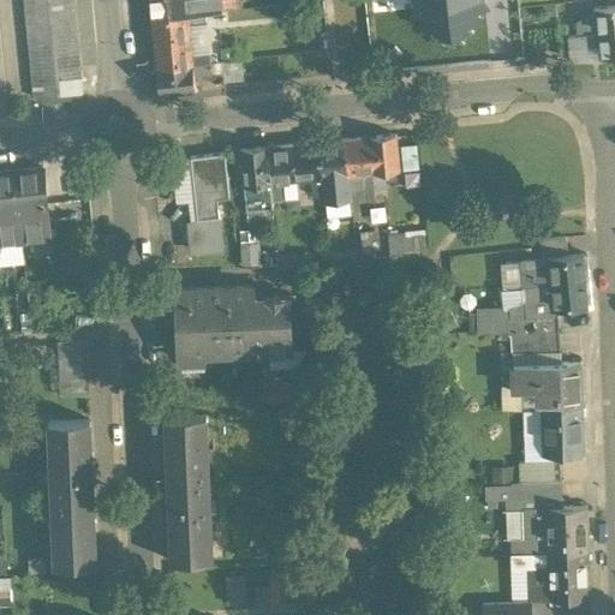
[(185,0),(149,0),(151,18),(187,15),(185,0)]
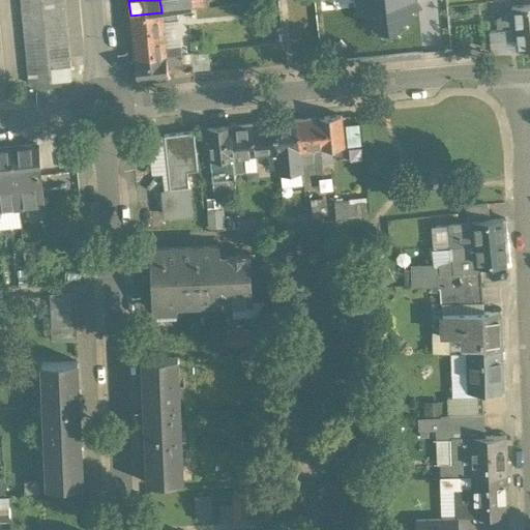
[(188,0),(159,0),(162,12),(176,11),(189,10),(188,0)]
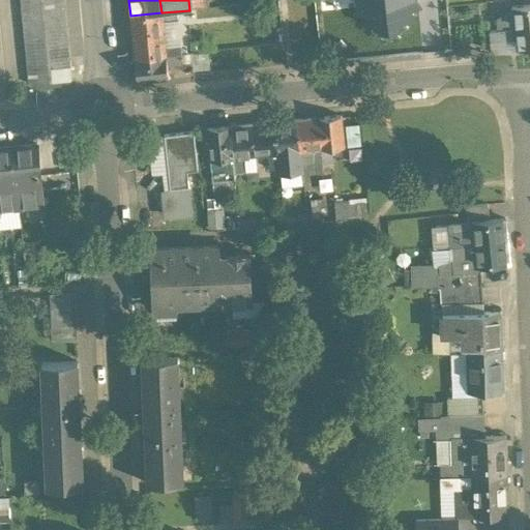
[(356,0),(357,6),(357,7),(360,9),(364,9),(365,19),(366,19),(369,21),(369,22),(374,21),(374,27),(375,27),(389,39),(389,40),(390,40),(390,39),(403,24),(403,18),(407,18),(407,17),(409,15),(409,13),(409,5),(413,4),(415,1),(415,0),(356,0)]
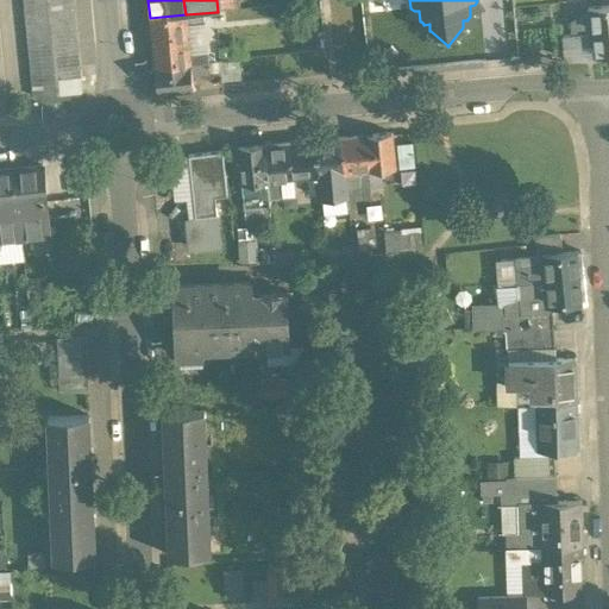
[(71,1),(48,5),(49,18),(74,14),(71,1)]
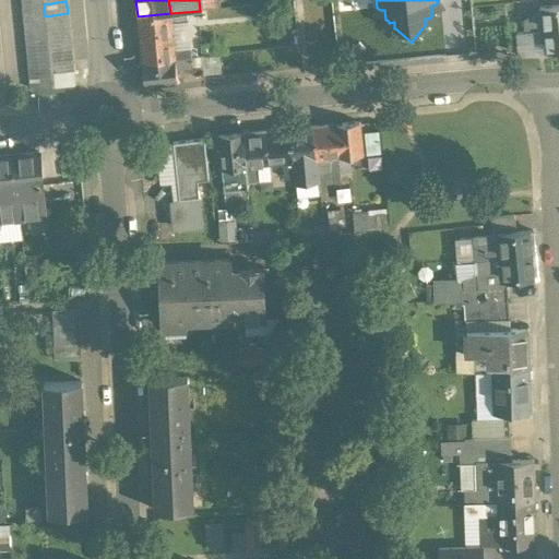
[(44,4),(22,7),(23,19),(45,16),(44,4)]
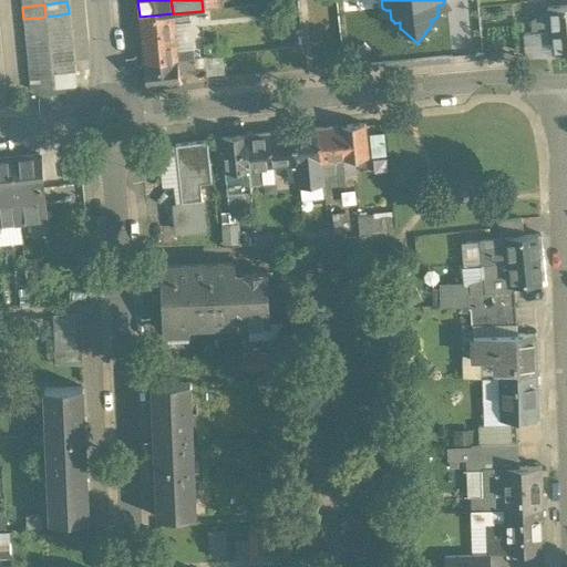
[(566,6),(547,8),(548,20),(549,31),(566,29),(566,6)]
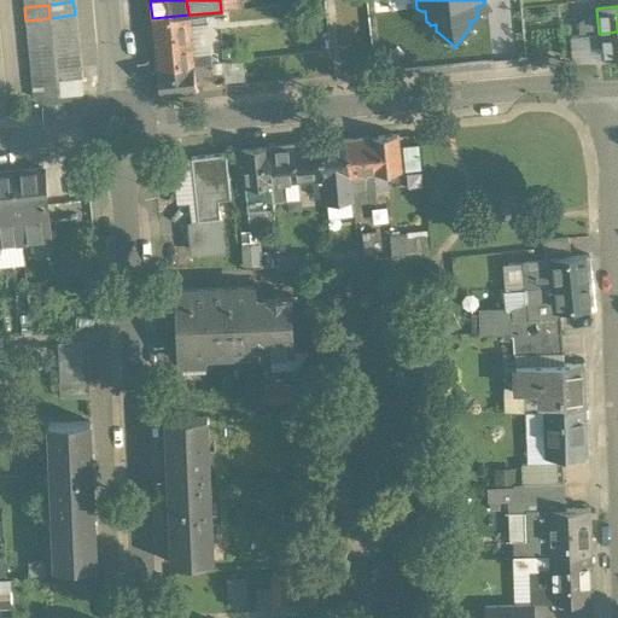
[(596,9),(579,11),(579,24),(598,22),(596,9)]
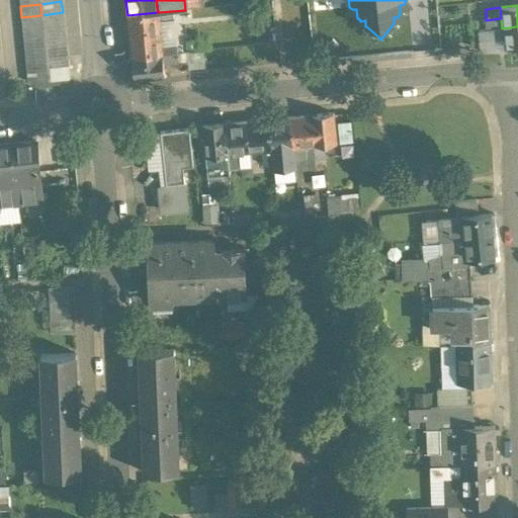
[(172,11),(158,12),(159,22),(173,20),(172,11)]
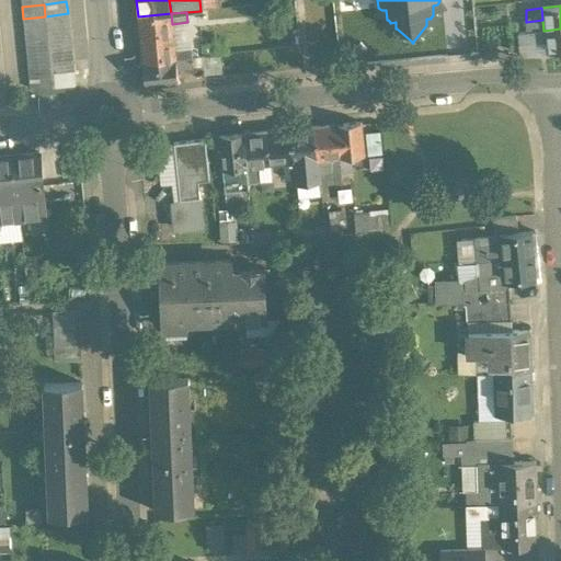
[(68,13),(45,16),(46,27),(69,25),(68,13)]
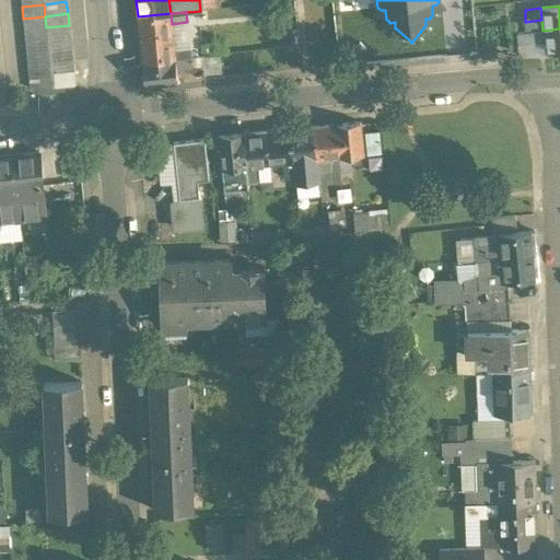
[(171,13),(138,16),(140,39),(173,36),(172,24),(171,13)]
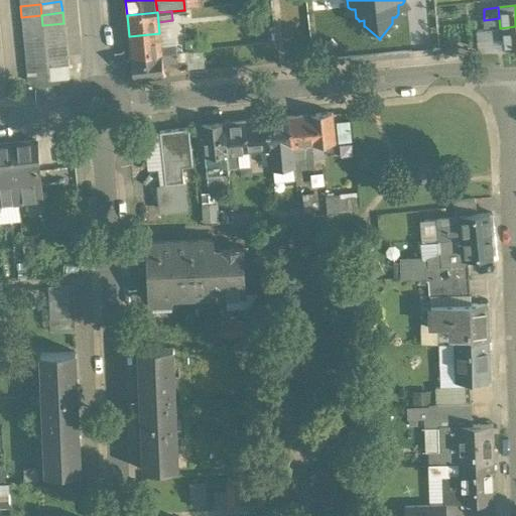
[(41,15),(21,17),(22,27),(42,25),(41,15)]
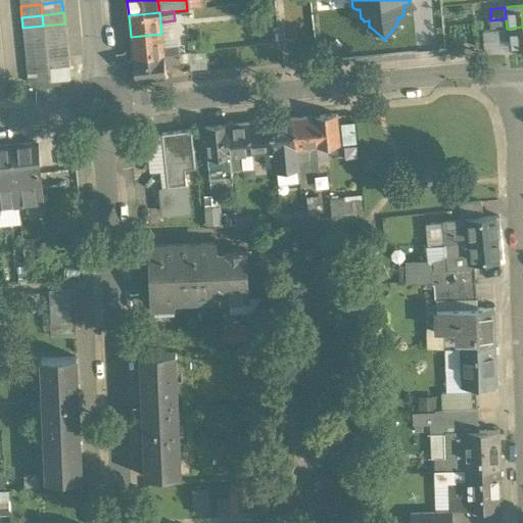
[(490,20),(491,31),(507,29),(506,18),(490,20)]
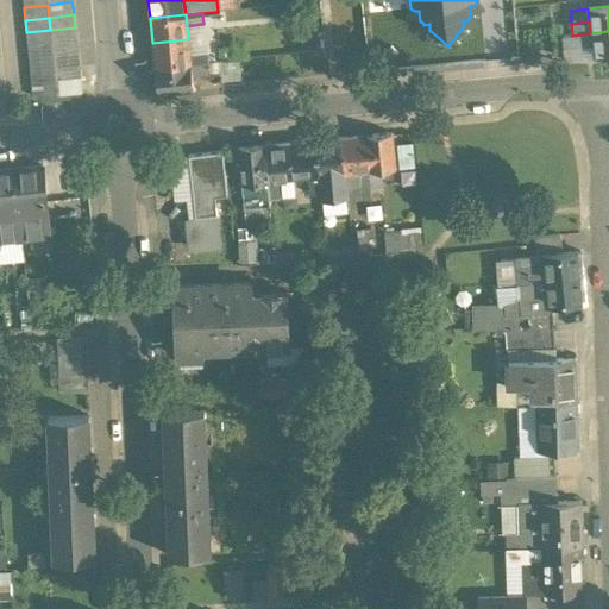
[(571,24),(558,25),(559,37),(563,37),(572,36),(571,24)]
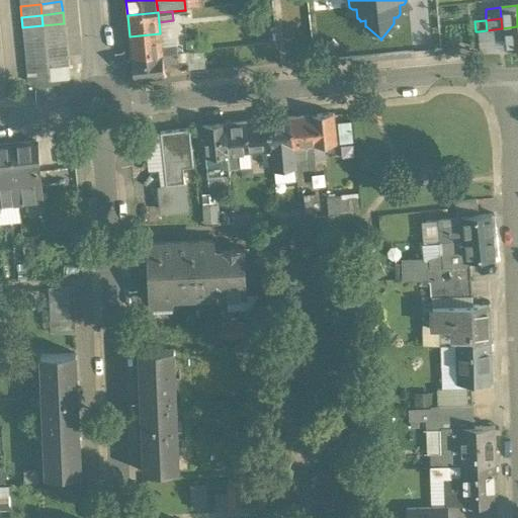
[(64,23),(42,25),(44,37),(65,35),(64,23)]
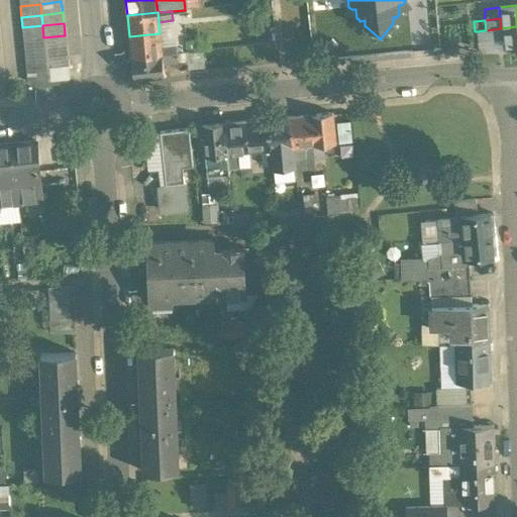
[(42,25),(22,27),(23,39),(43,37),(42,25)]
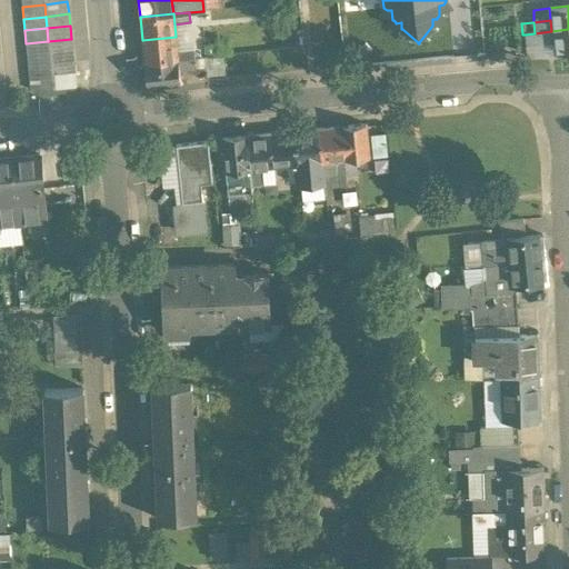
[(568,29),(551,31),(552,43),(553,55),(568,52),(568,29)]
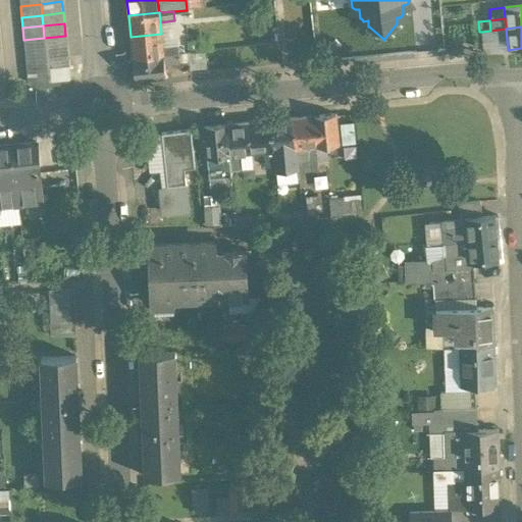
[(506,29),(490,31),(491,41),(507,40),(506,29)]
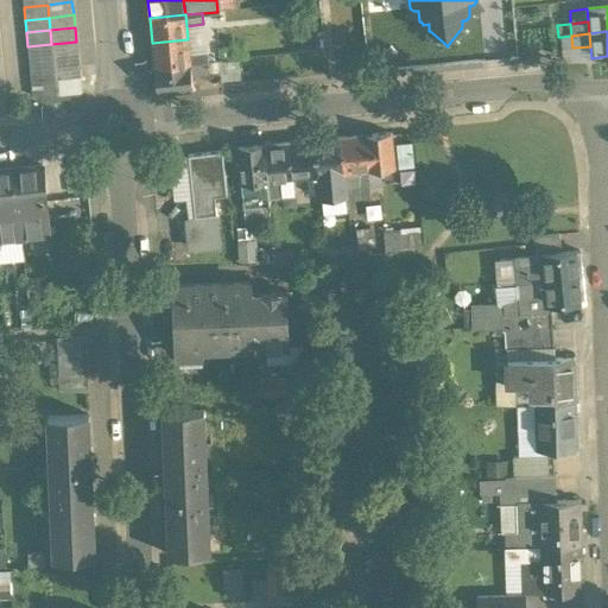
[(571,36),(562,37),(563,49),(572,48),(571,36)]
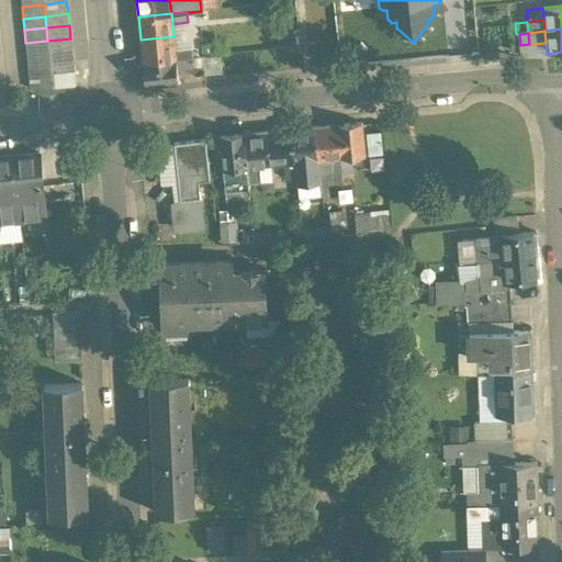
[(173,36),(141,40),(143,64),(176,60),(175,49),(173,36)]
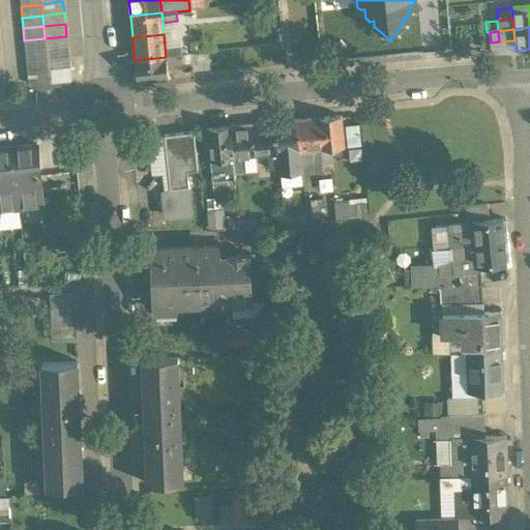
[(66,36),(45,38),(46,50),(67,48),(66,36)]
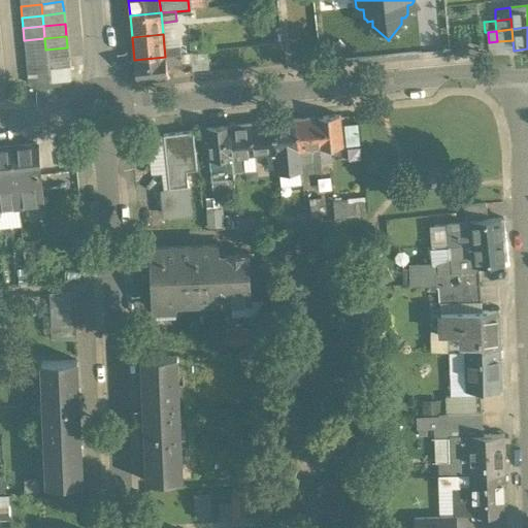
[(44,38),(24,40),(25,52),(45,50),(44,38)]
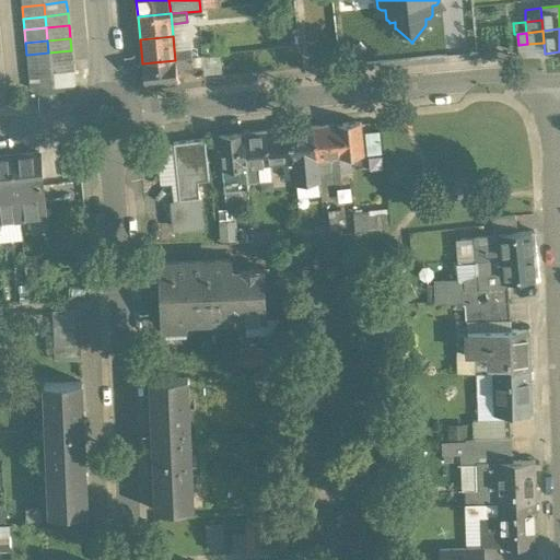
[(190,47),(174,49),(175,60),(190,58),(191,58),(190,47)]
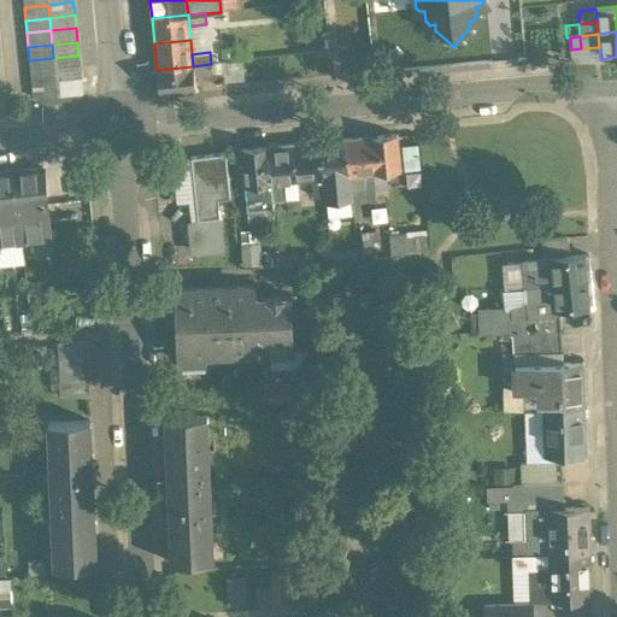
[(78,56),(53,58),(56,71),(80,68),(78,56)]
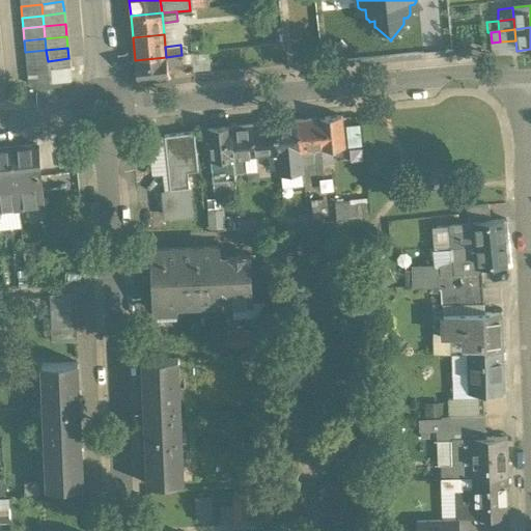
[(46,50),(25,52),(26,63),(48,61),(46,50)]
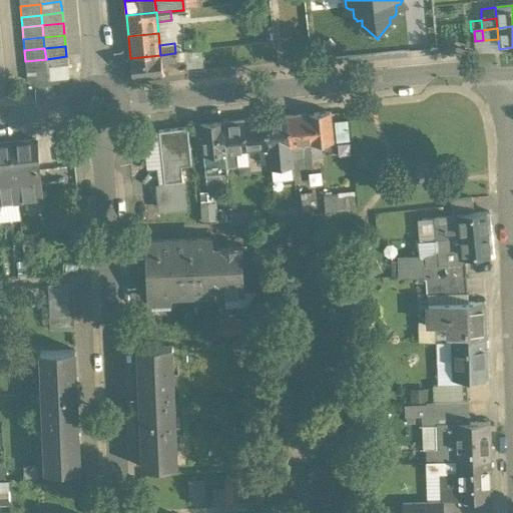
[(174,53),(160,55),(161,64),(175,63),(174,53)]
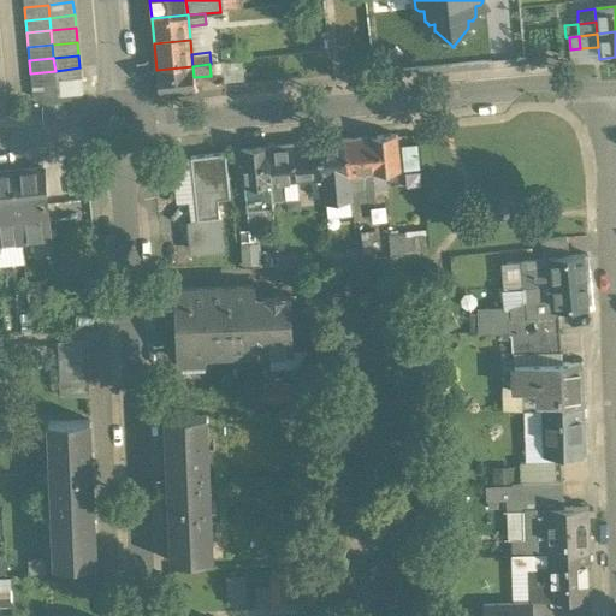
[(220,64),(211,65),(212,75),(221,75),(220,64)]
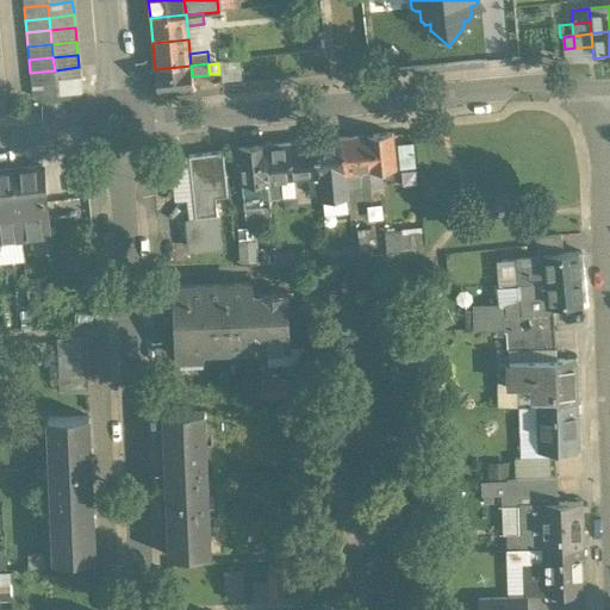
[(191,66),(155,69),(157,95),(193,92),(192,76),(191,66)]
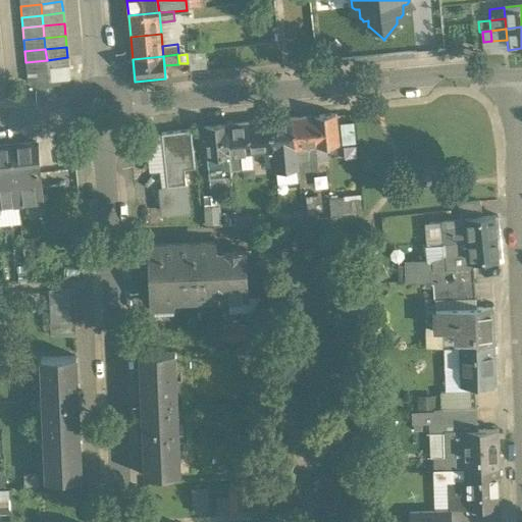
[(67,57),(47,60),(48,70),(68,68),(67,57)]
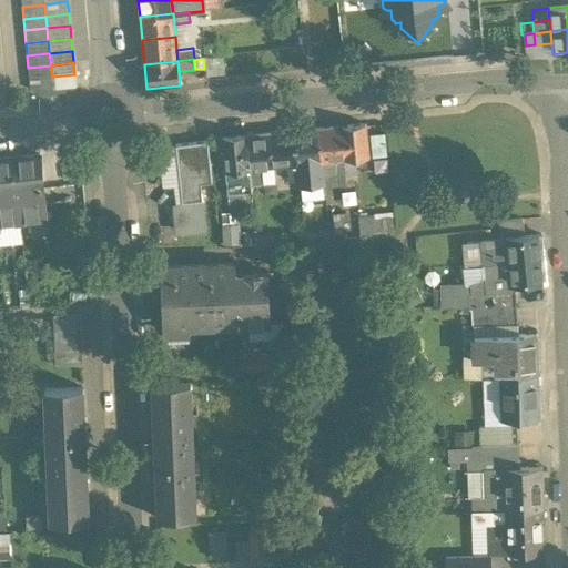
[(51,66),(28,68),(29,79),(52,77),(51,66)]
